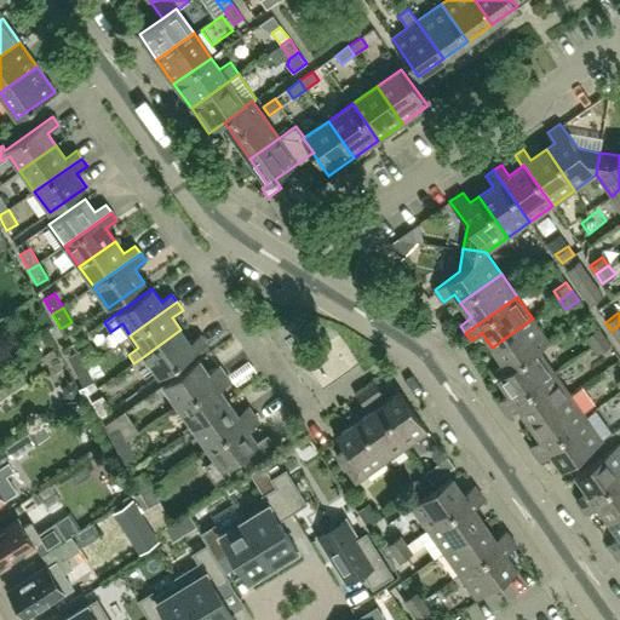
[(539,350),(550,343),(533,319),(492,348),(503,362),(492,371),(497,378),(538,349),(539,350)]
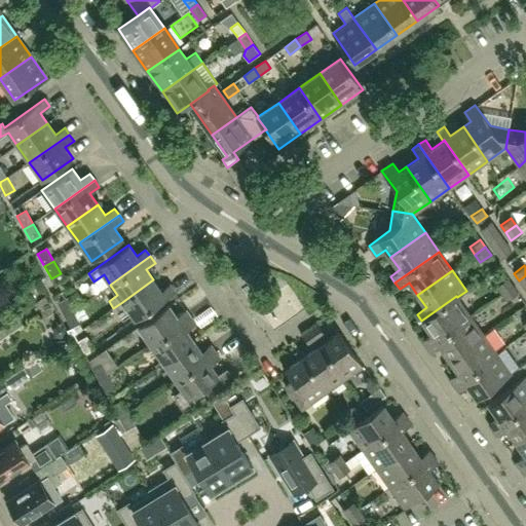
[(496,285),(502,293),(513,286),(508,277),(496,285)]
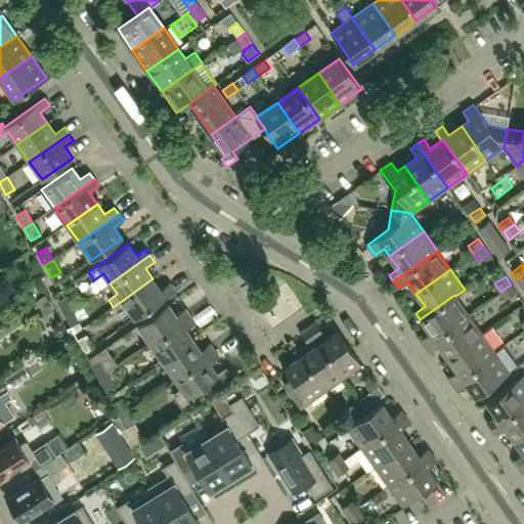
[(134,318),(174,290),(169,284),(160,290),(153,278),(122,301),(134,318)]
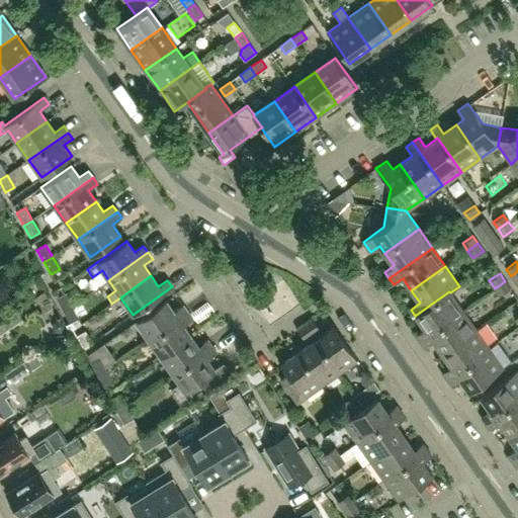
[(510,288),(505,281),(495,288),(500,295),(510,288)]
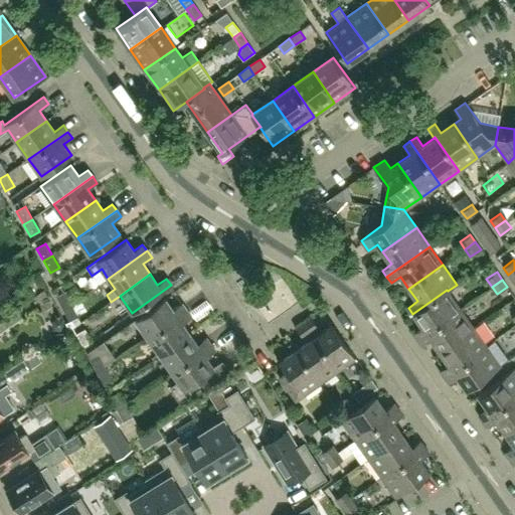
[(460,309),(448,291),(447,290),(412,314),(421,326),(412,333),(417,339),(460,309)]
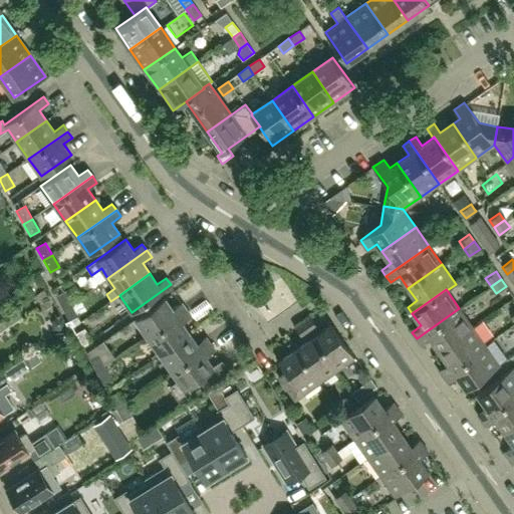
[(56,296),(62,308),(71,304),(65,291),(56,296)]
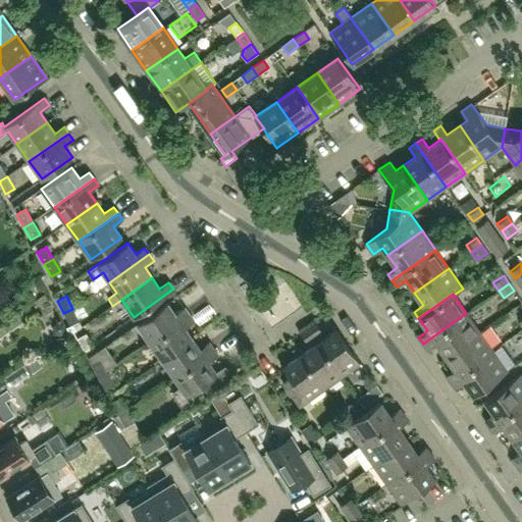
[(150,343),(190,314),(185,308),(175,314),(168,304),(138,325),(150,343)]
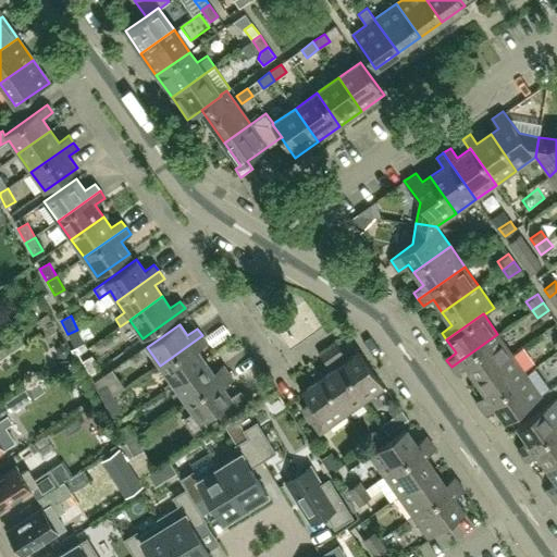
[(85,343),(77,330),(67,334),(75,348),(85,343)]
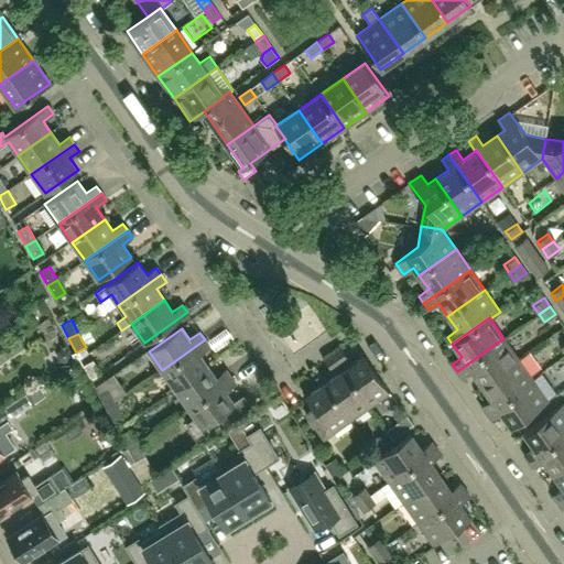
[(481,384),(518,359),(503,338),(457,371),(462,378),(472,371),(481,384)]
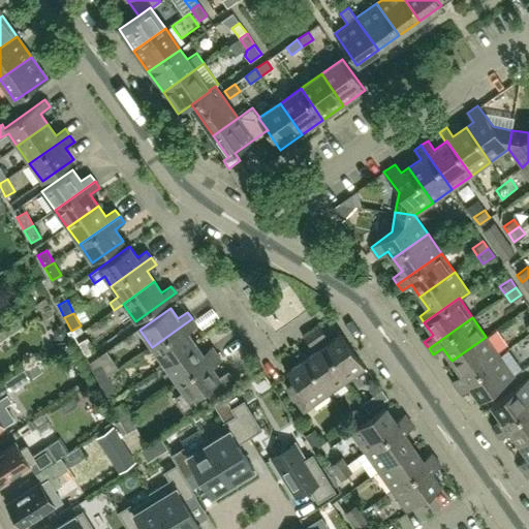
[(164,365),(195,343),(187,332),(196,325),(192,318),(152,347),(164,365)]
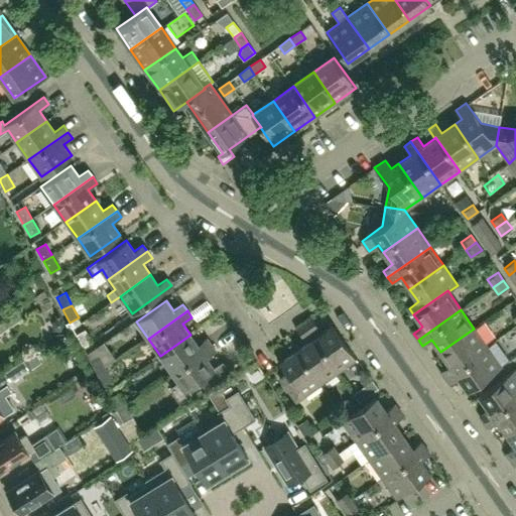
[(16,311),(0,321),(0,334),(22,319),(16,311)]
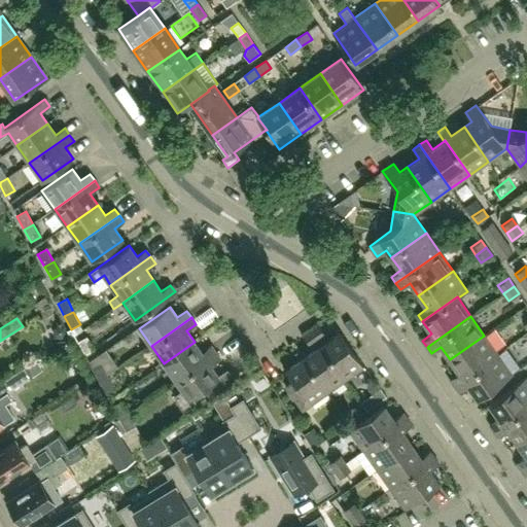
[(318,324),(310,329),(318,341),(325,335),(318,324)]
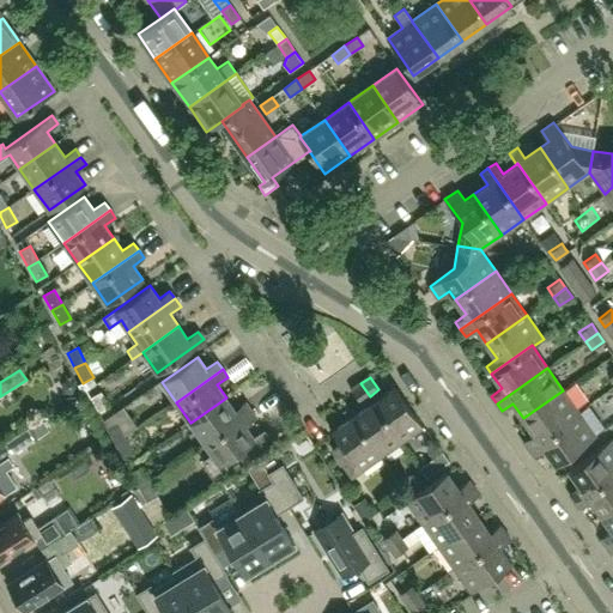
[(360,402),(370,396),(360,383),(352,390),(360,402)]
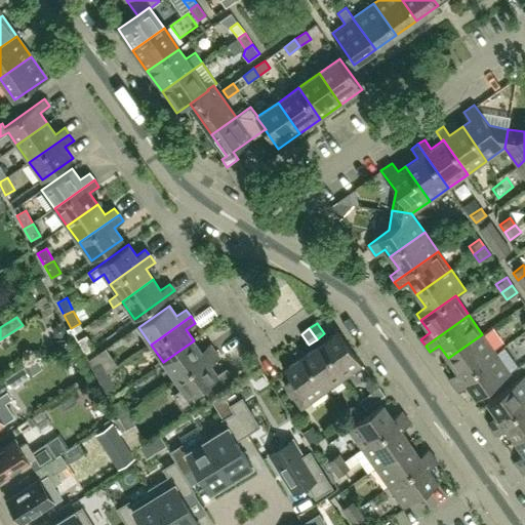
[(362,365),(337,331),(320,344),(344,378),(362,365)]
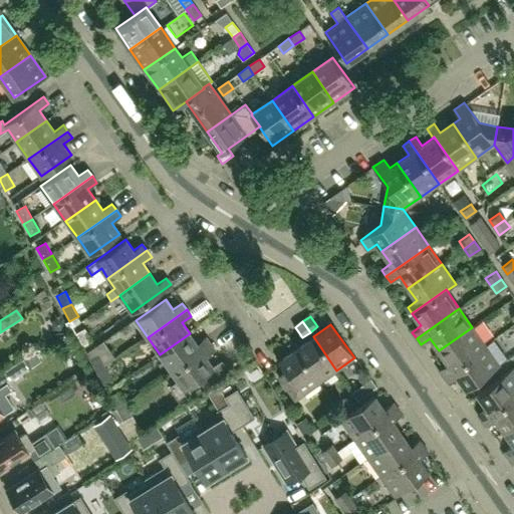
[(443,375),(486,345),(472,327),(439,350),(447,363),(439,369),(443,375)]
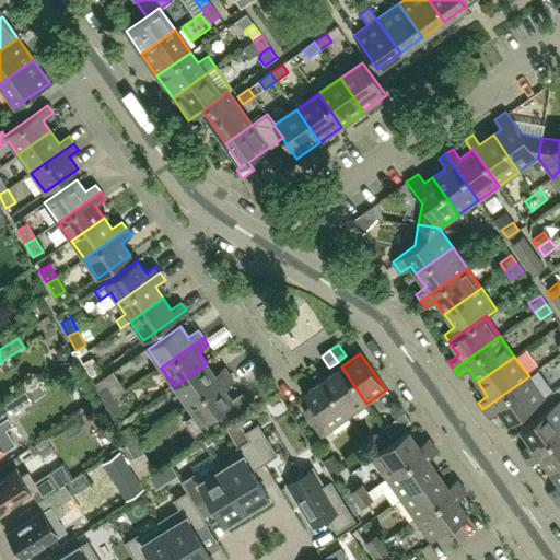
[(100,372),(93,358),(83,363),(90,376),(100,372)]
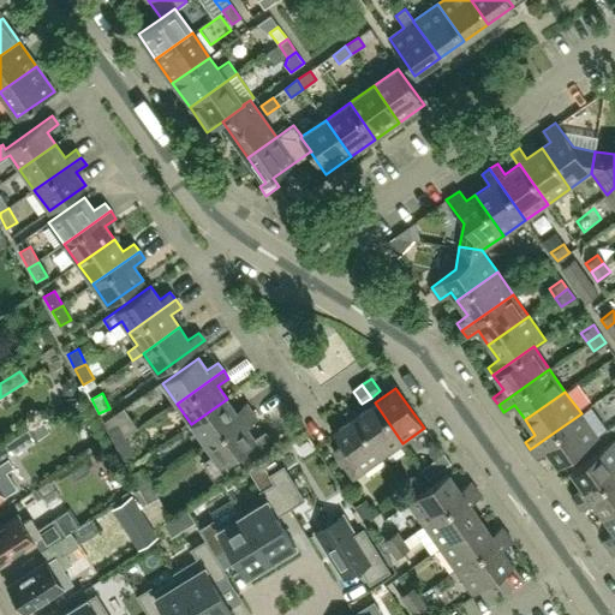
[(206,445),(251,411),(246,404),(236,411),(227,399),(191,424),(206,445)]
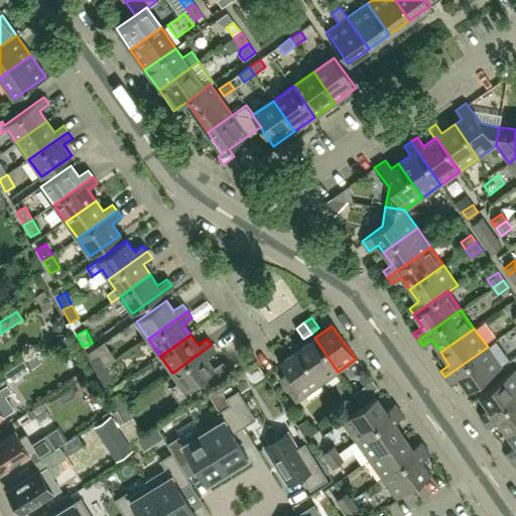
[(338,372),(314,338),(297,350),(321,383),(338,372)]
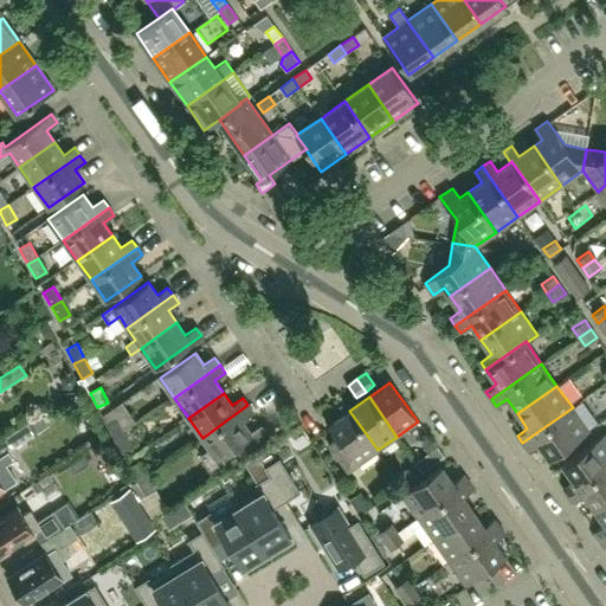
[(263,425),(252,433),(243,420),(253,413),(247,405),(202,438),(208,447),(199,455),(213,475),(269,434),(263,425)]
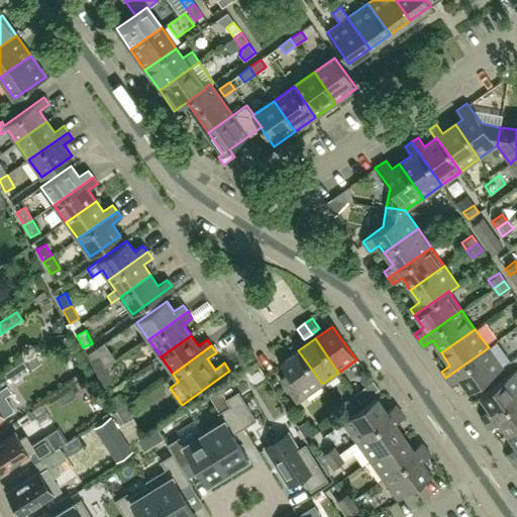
[(469,391),(502,368),(489,347),(445,378),(449,384),(458,378),(469,391)]
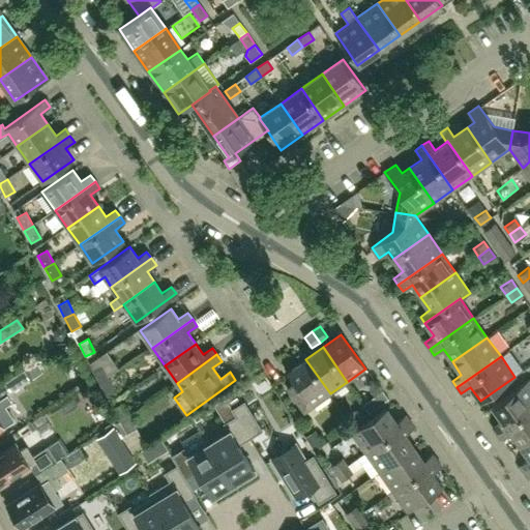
[(330,393),(305,359),(287,372),(294,382),(287,387),(304,412),(330,393)]
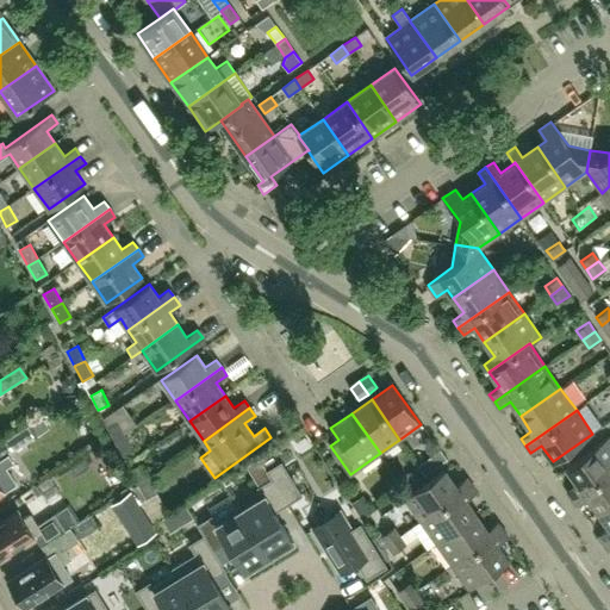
[(107,427),(114,442),(125,436),(118,421),(107,427)]
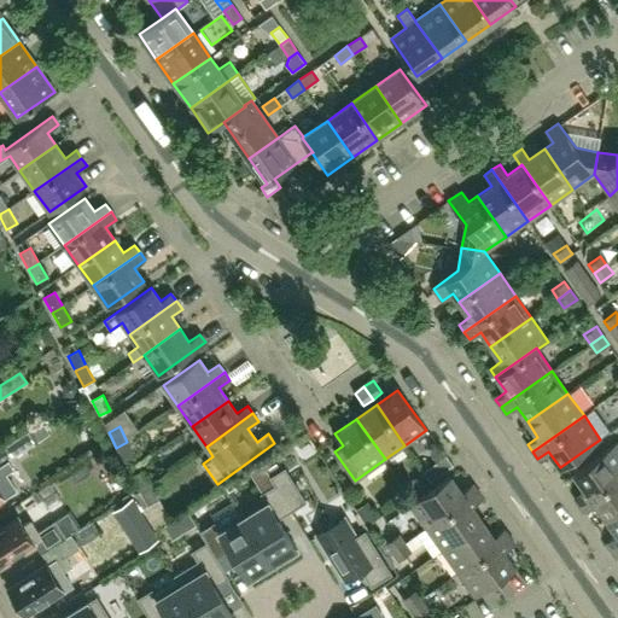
[(0,500),(10,495),(0,481),(0,466),(36,442),(28,430),(0,448),(0,500)]
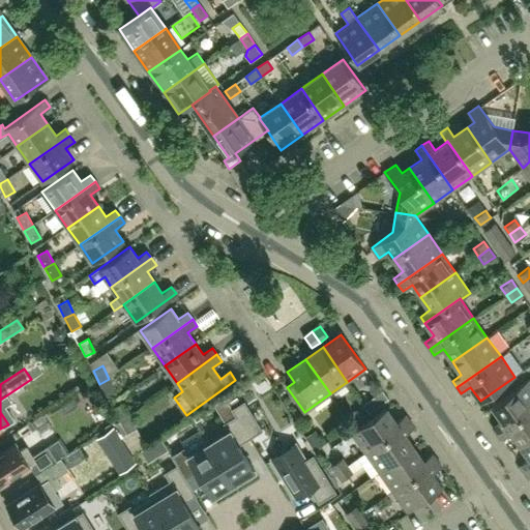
[(116,391),(109,379),(99,384),(107,396),(116,391)]
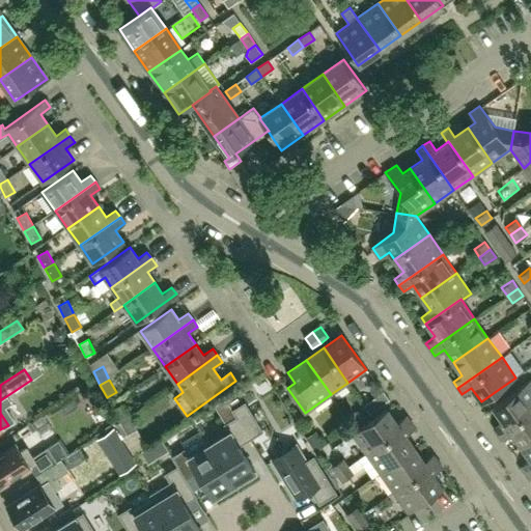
[(498,434),(530,410),(530,387),(528,383),(493,407),(502,421),(493,427),(498,434)]
